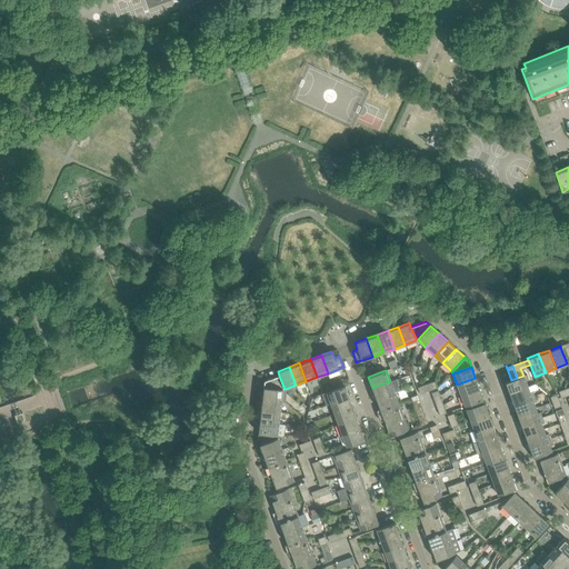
[(527,387),(525,381),(528,380),(526,375),(523,376),(517,378),(511,380),(505,382),(509,393),(527,387)]
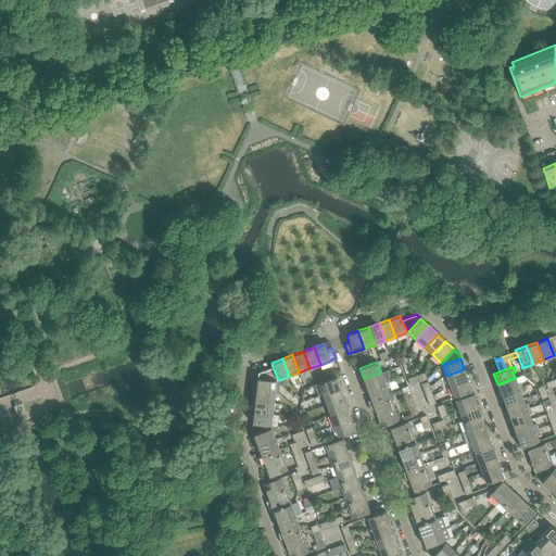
[(277,378),(273,367),(258,373),(257,378),(275,380),(275,379),(277,378)]
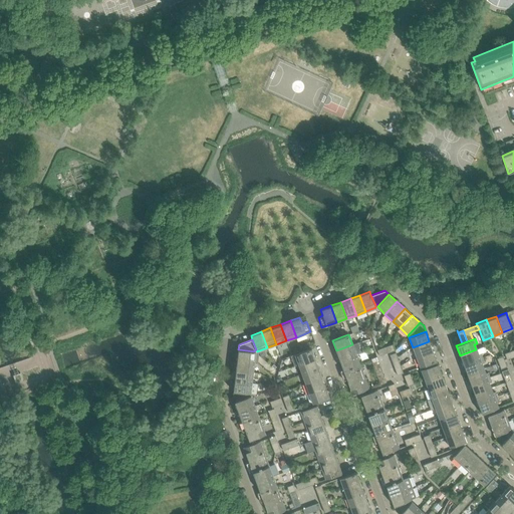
[(433,351),(429,341),(413,347),(417,357),(433,351)]
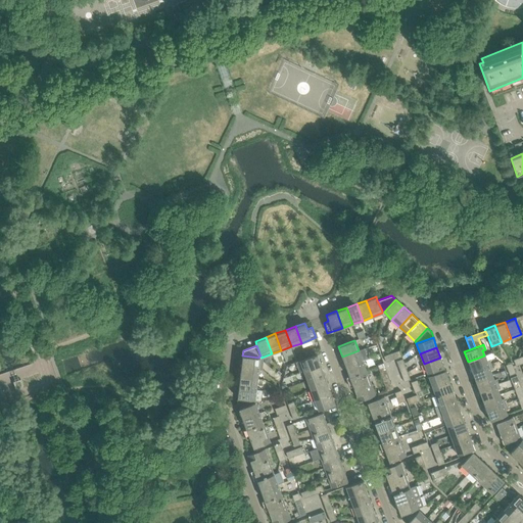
[(363,361),(359,350),(342,357),(345,367),(363,361)]
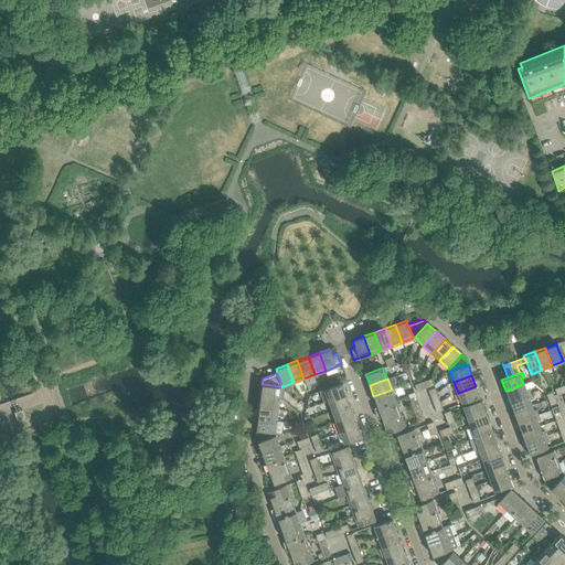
[(347,394),(342,383),(324,390),(328,401),(347,394)]
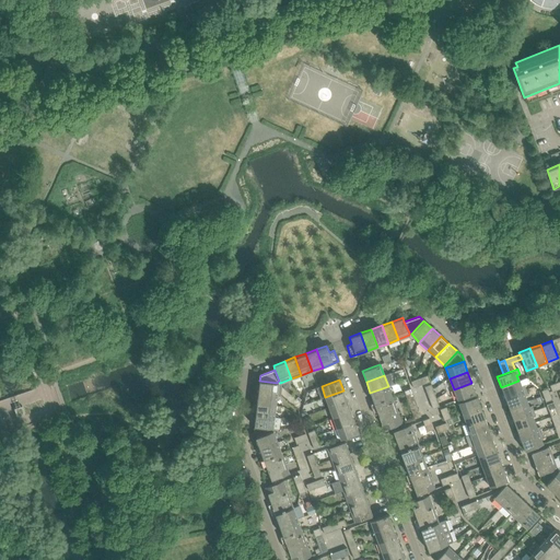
[(277,395),(278,383),(277,383),(259,381),(258,393),(277,395)]
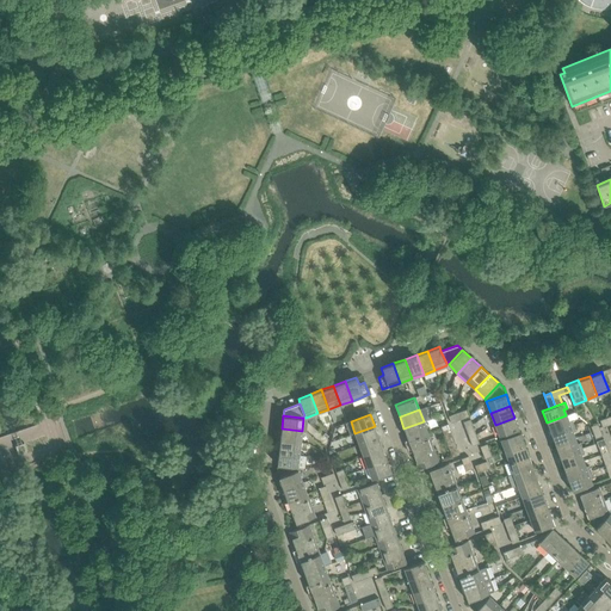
[(574,426),(572,420),(568,421),(566,415),(547,423),(551,434),(574,426)]
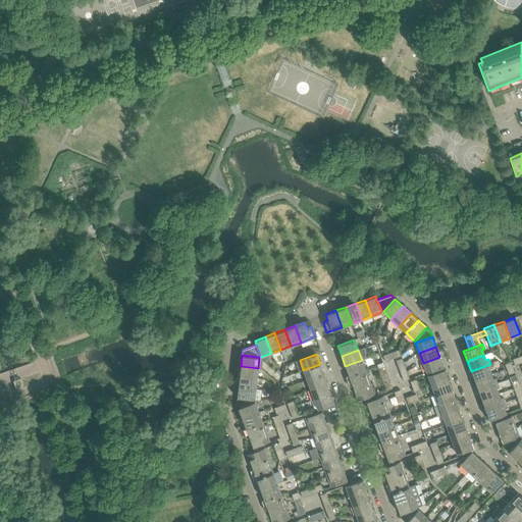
[(444,366),(439,357),(423,363),(426,372),(444,366)]
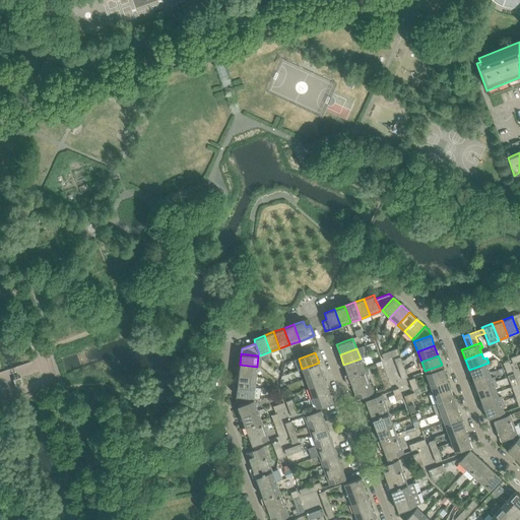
[(364,368),(361,359),(343,365),(347,374),(364,368)]
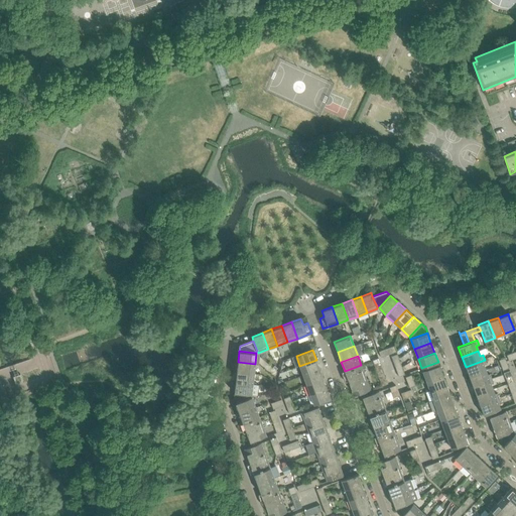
[(319,370),(316,360),(299,366),(303,376),(319,370)]
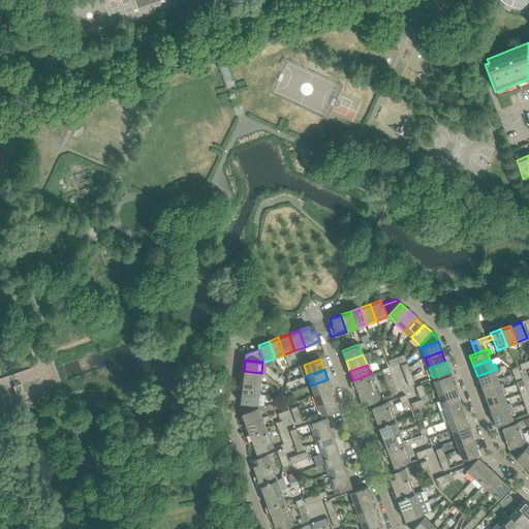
[(497,379),(496,374),(498,373),(497,369),(477,376),(480,385),(497,379)]
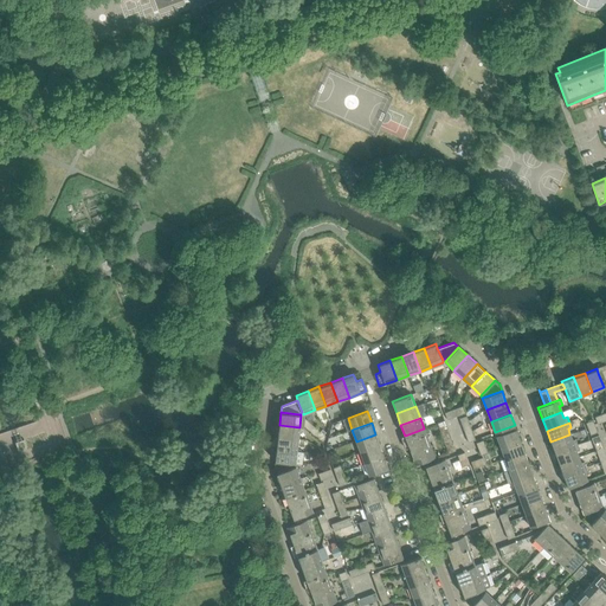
[(298,439),(300,427),(279,425),(277,437),(298,439)]
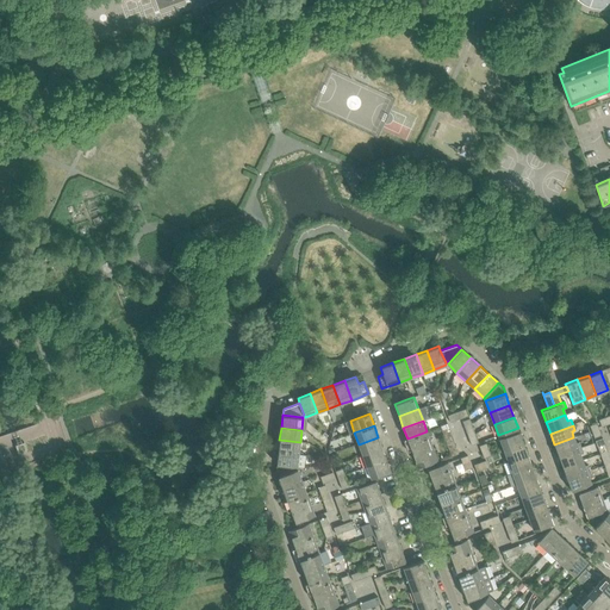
[(437,461),(427,431),(408,439),(418,468),(437,461)]
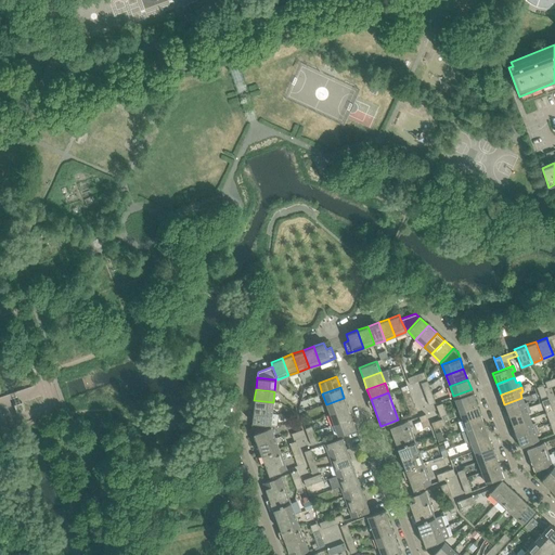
[(476,403),(472,392),(454,399),(459,410),(476,403)]
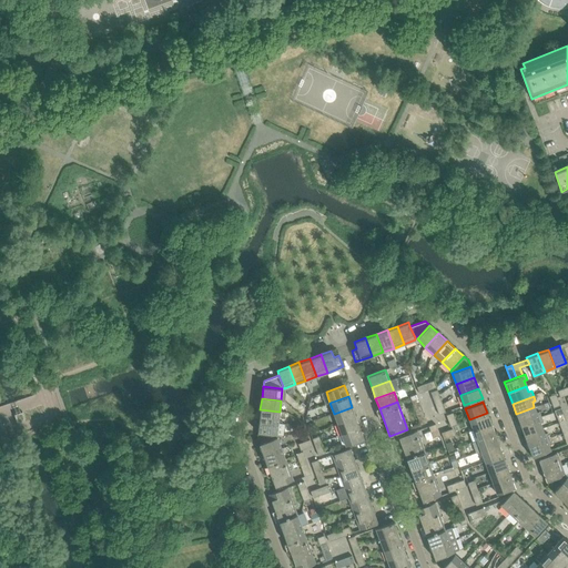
[(356,417),(352,407),(334,414),(338,425),(356,417)]
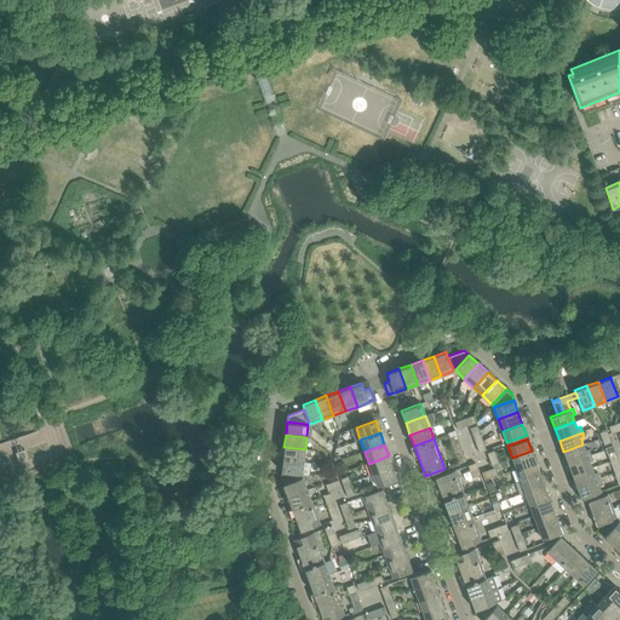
[(591,455),(589,449),(585,451),(583,445),(563,452),(568,464),(591,455)]
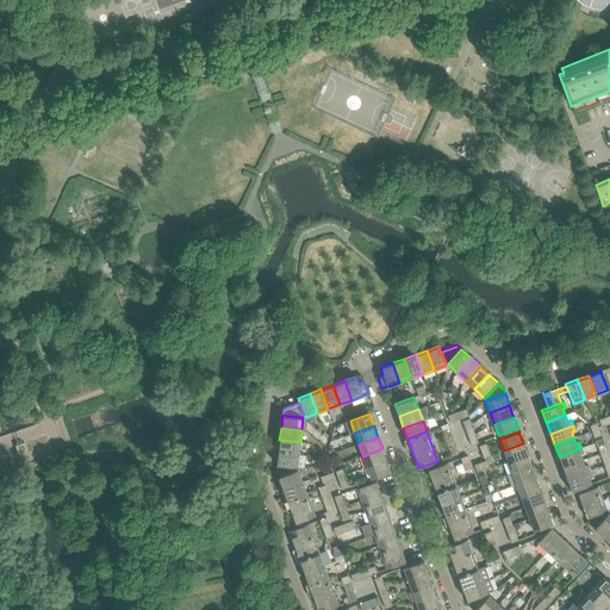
[(299,454),(300,442),(279,440),(278,452),(299,454)]
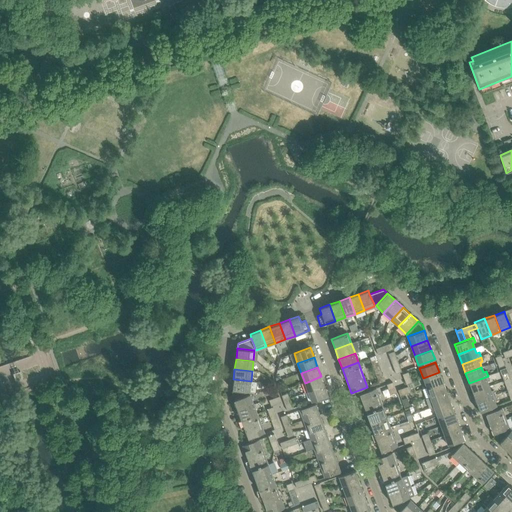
[(20,371),(16,372),(13,374),(15,381),(22,378),(20,371)]
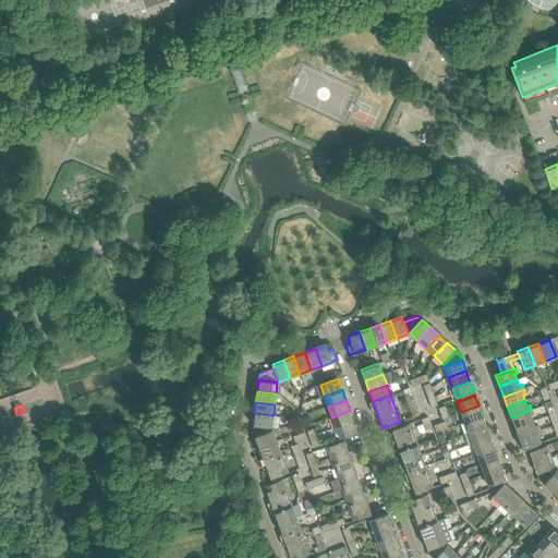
[(483,416),(478,405),(461,412),(464,423),(483,416)]
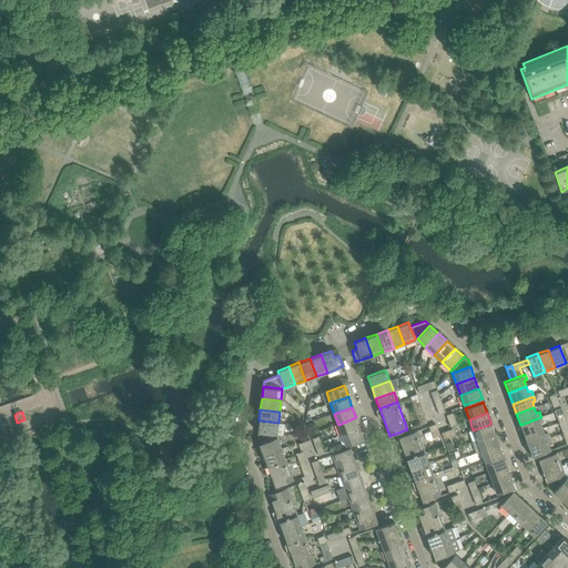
[(359,428),(356,417),(338,425),(342,435),(359,428)]
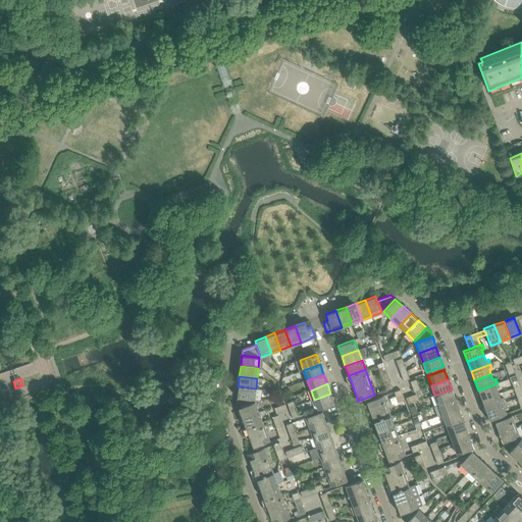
[(499,394),(497,389),(499,388),(498,383),(478,390),(481,400),(499,394)]
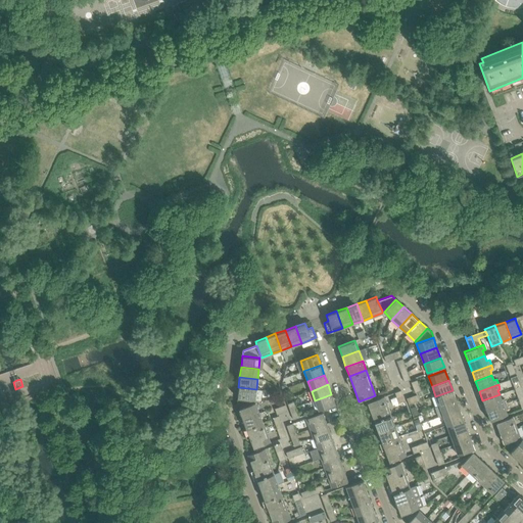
[(255,400),(256,389),(238,387),(237,398),(255,400)]
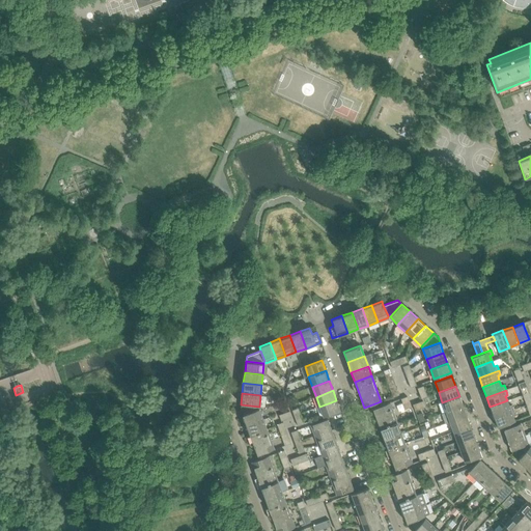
[(463,406),(459,396),(442,402),(446,412),(463,406)]
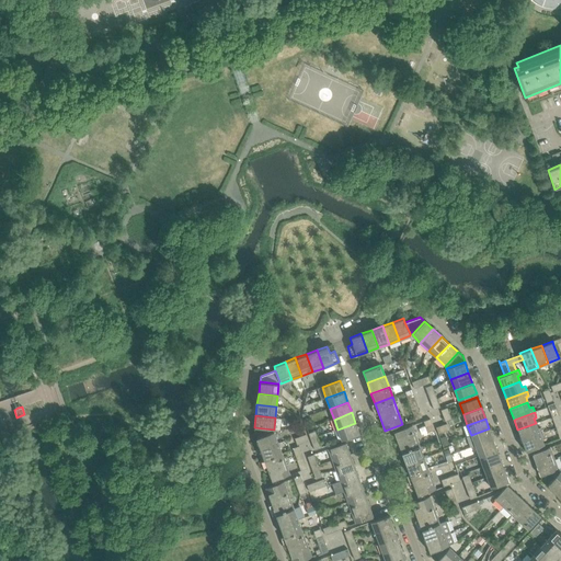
[(359,434),(355,423),(338,430),(342,441),(359,434)]
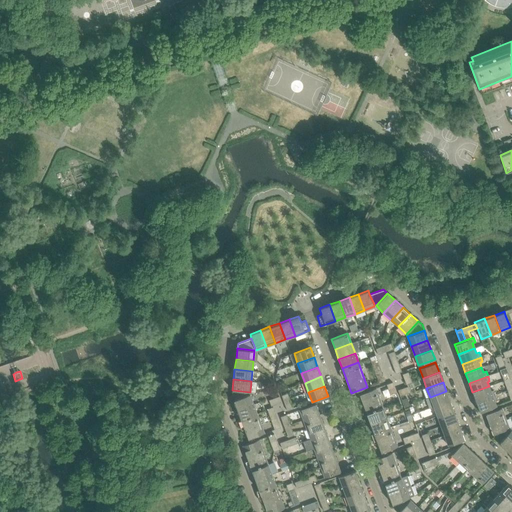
[(495,395),(493,390),(490,391),(489,386),(472,392),(476,402),(495,395)]
